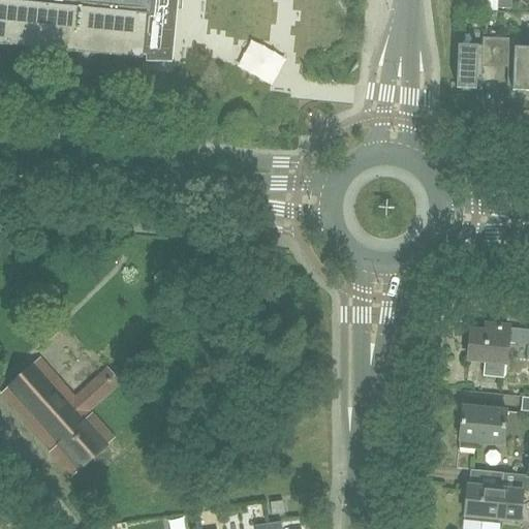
[(0,0),(0,44),(143,59),(143,57),(146,57),(146,63),(172,63),(178,0),(0,0)]
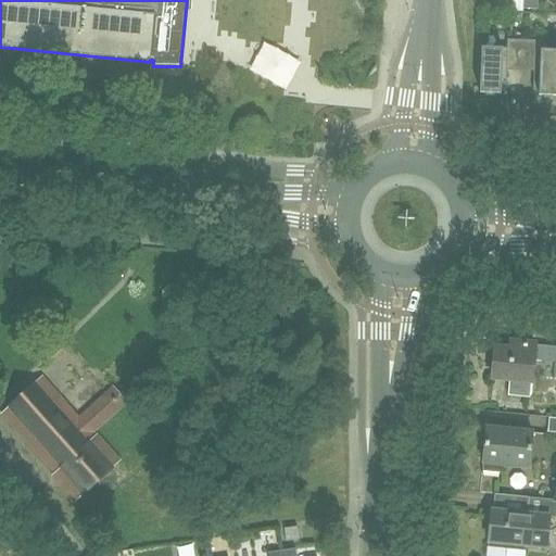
[(506,49),(482,48),(481,48),(480,93),(485,93),(485,97),(495,97),(495,95),(501,95),(501,90),(506,90),(507,71),(520,72),(521,41),(507,40),(506,49)]
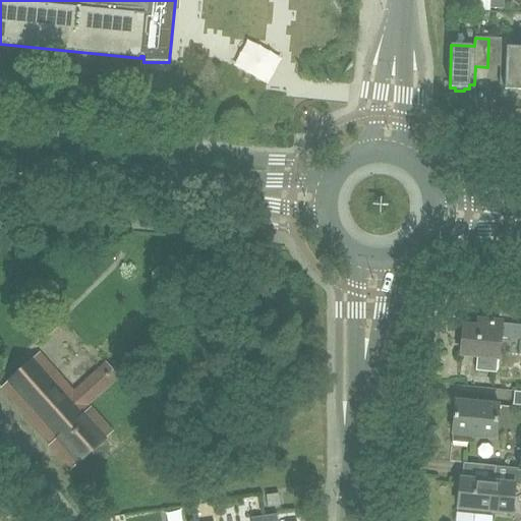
[(488,39),(487,67),(501,67),(500,85),(505,85),(505,90),(509,90),(509,93),(518,93),(518,91),(520,90),(520,47),(502,47),(502,39),(488,39)]
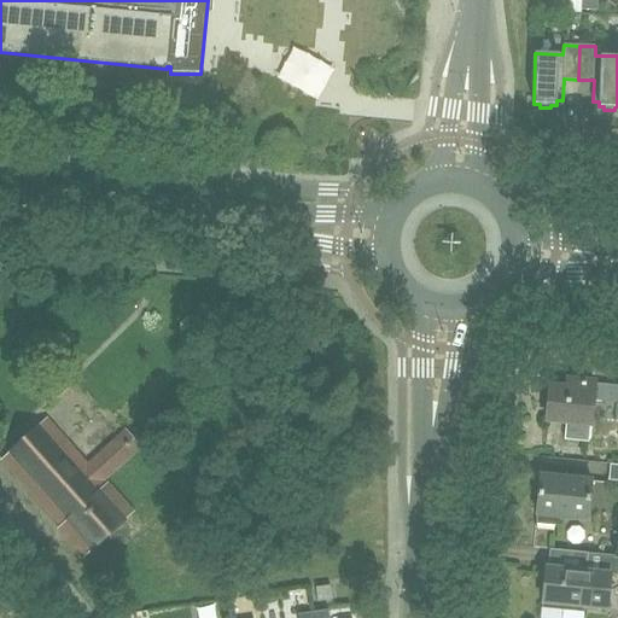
[(590,424),(593,401),(617,402),(617,409),(617,418),(617,385),(565,380),(564,389),(548,388),(546,419),(566,420),(565,438),(564,438),(564,439),(588,443),(590,424)]
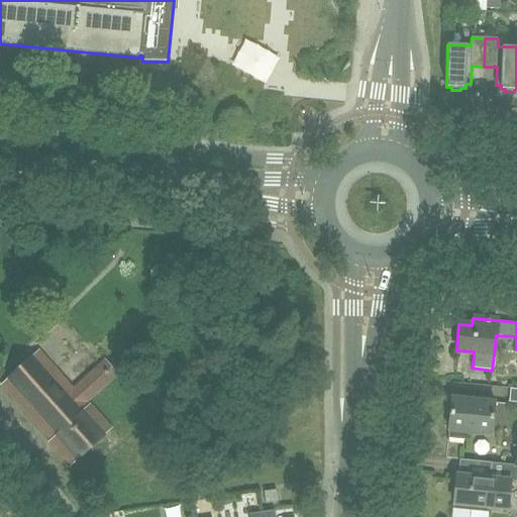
[(50,442),(71,467),(112,428),(92,405),(90,407),(88,404),(119,376),(106,362),(76,388),(41,351),(4,387),(52,441),(50,442)]
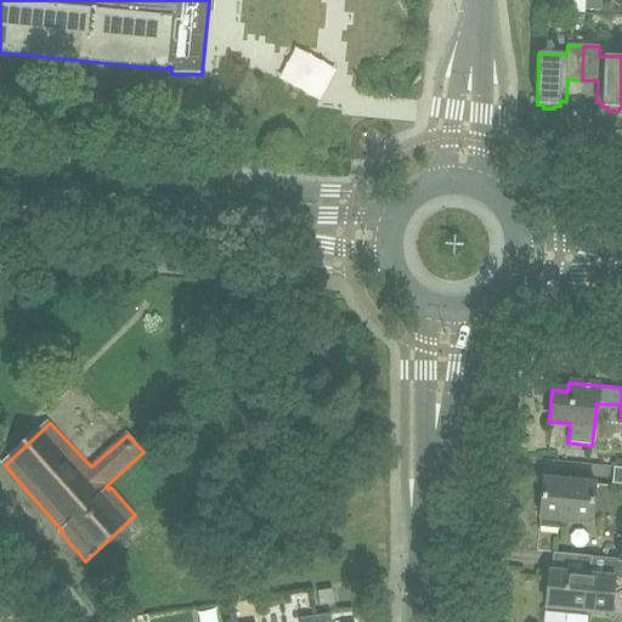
[(567,530),(569,521),(591,524),(594,482),(543,478),(538,530),(539,530),(539,527),(567,530)]
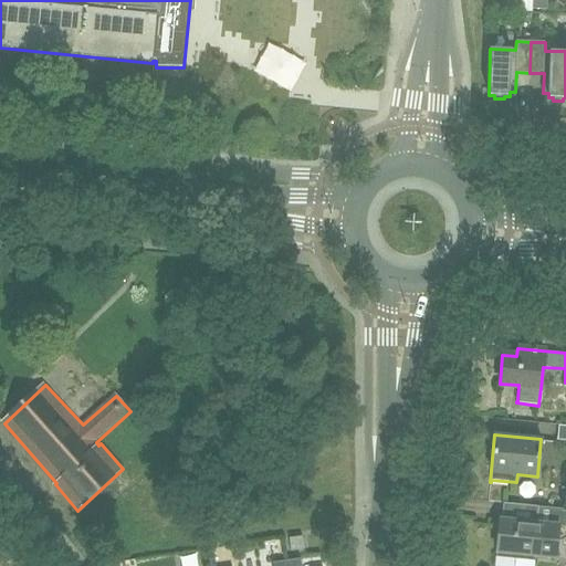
[(565,509),(540,506),(538,523),(499,519),(496,551),(556,556),(558,525),(565,526),(565,509)]
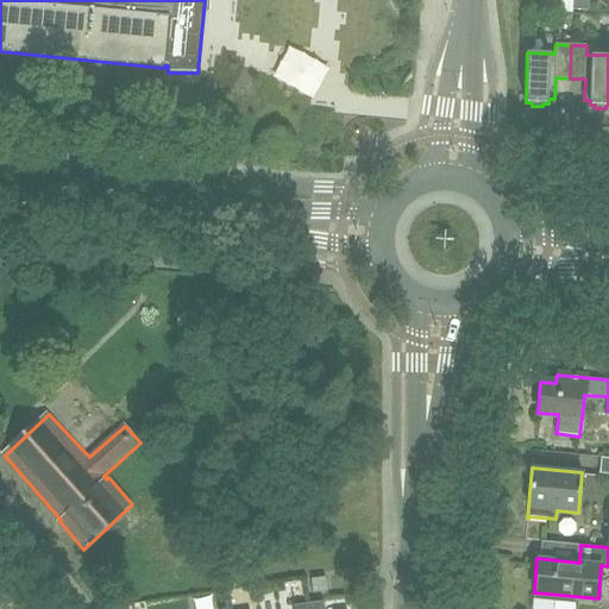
[(326,578),(311,579),(313,594),(327,592),(326,578)]
